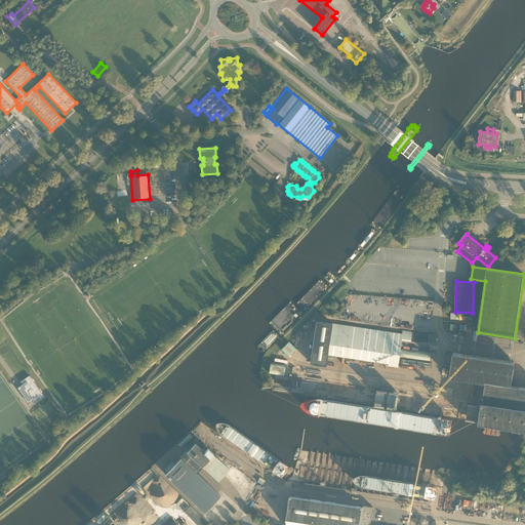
[(360,307),(361,296),(349,296),(349,307),(360,307)]
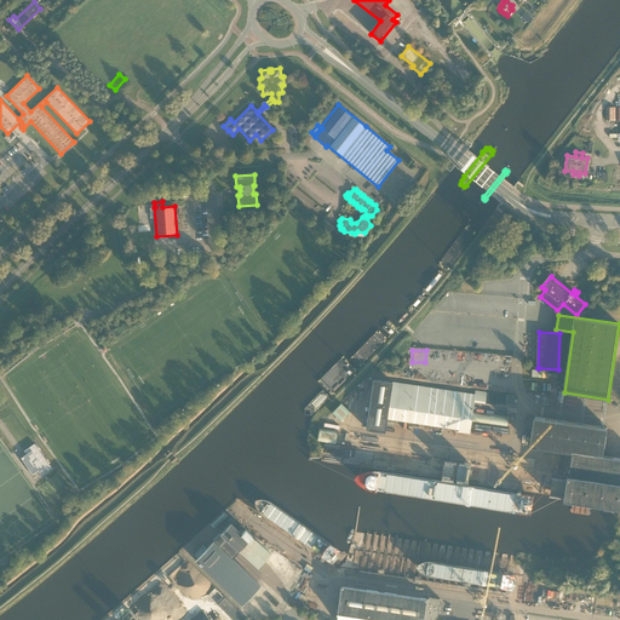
[(429,363),(443,363),(443,351),(430,351),(429,363)]
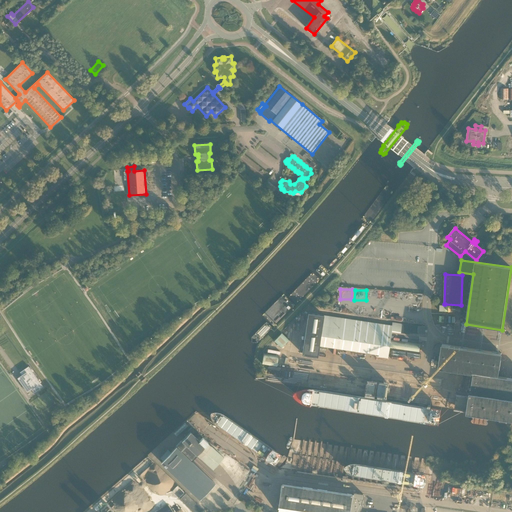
[(391,332),(392,326),(324,316),(324,315),(307,312),(301,353),(318,355),(320,346),(379,354),(379,356),(387,357),(391,332)]
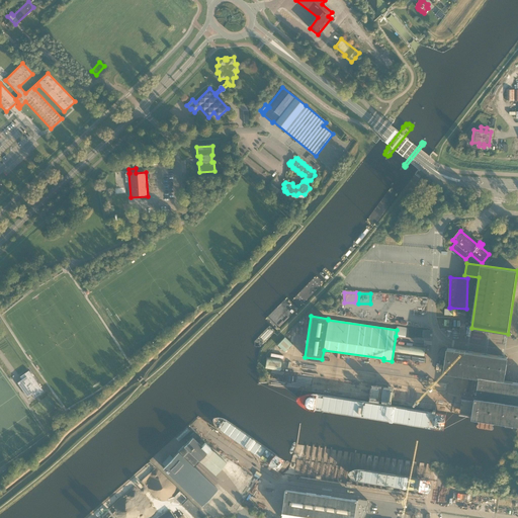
[(396,336),(414,338),(414,337),(423,338),(423,337),(430,337),(430,331),(423,330),(397,326),(397,330),(396,336)]
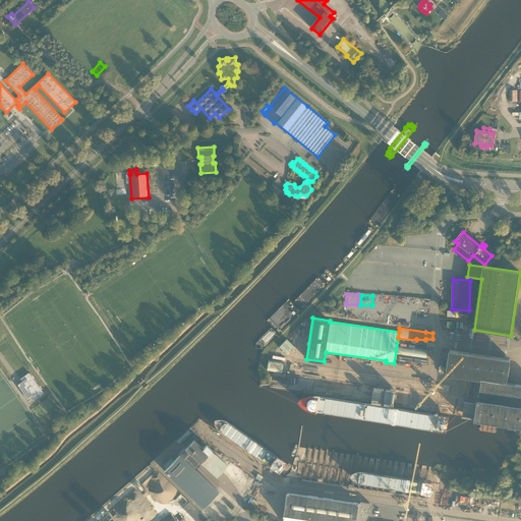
[(279,347),(286,354),(294,346),(287,339),(279,347)]
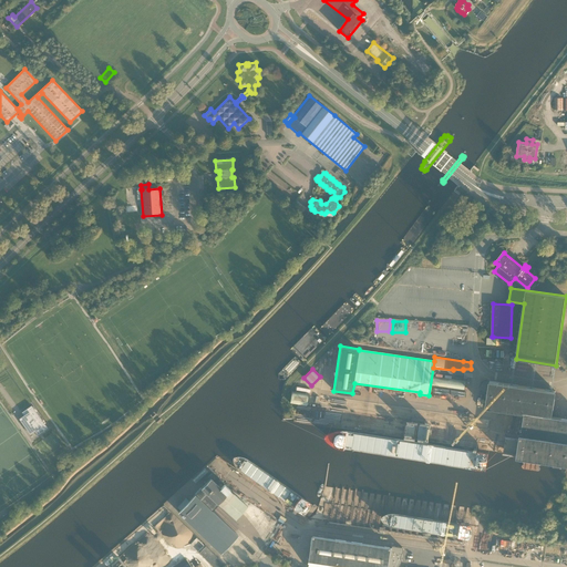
[(431,384),(464,390),(465,381),(442,378),(442,374),(435,373),(435,377),(432,375),(431,384)]
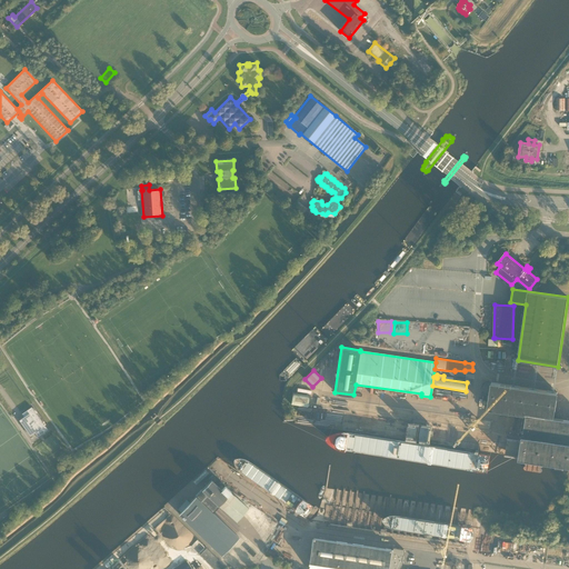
[(492,382),(488,407),(527,413),(520,459),(568,466),(568,420),(553,419),(558,392),(492,382)]
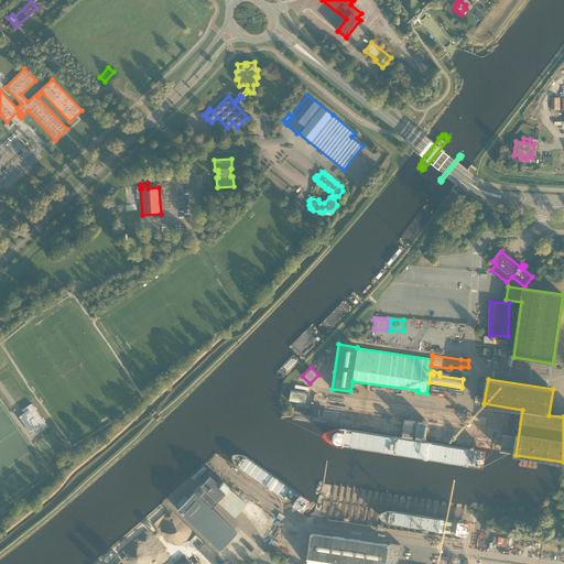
[(307,391),(291,389),(289,401),(305,403),(307,391)]
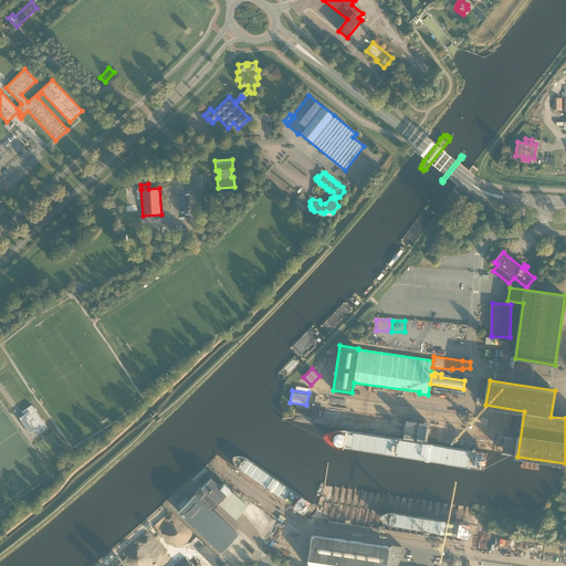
[(39,433),(40,433),(48,428),(31,405),(23,410),(22,411),(25,417),(23,419),(31,431),(34,429),(38,435),(39,433)]
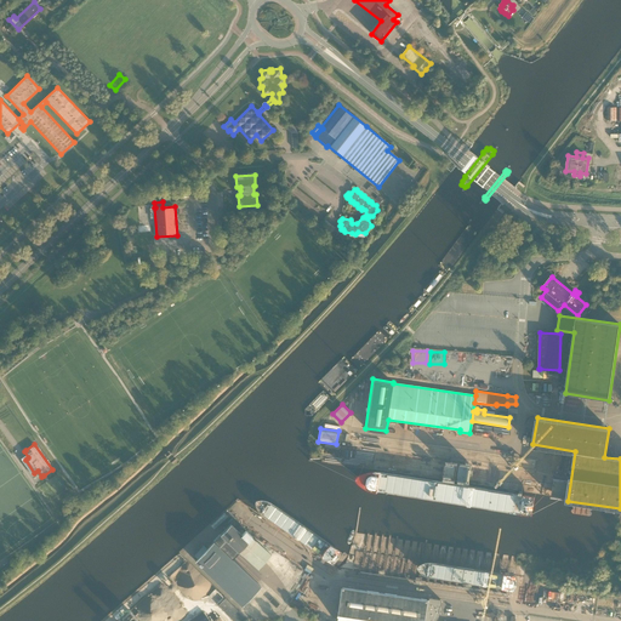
[(490,480),(502,482),(505,468),(491,467),(490,480)]
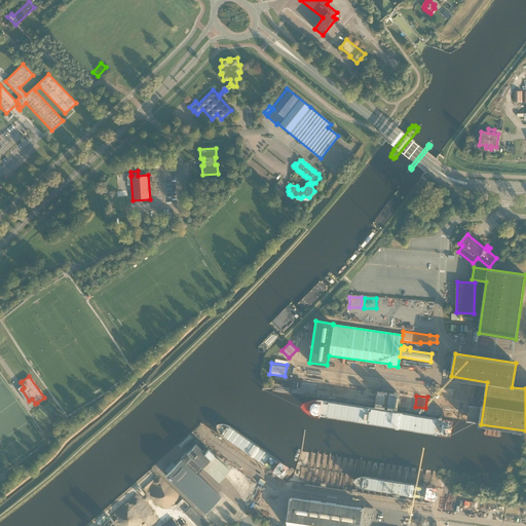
[(455,412),(464,413),(466,403),(457,401),(455,412)]
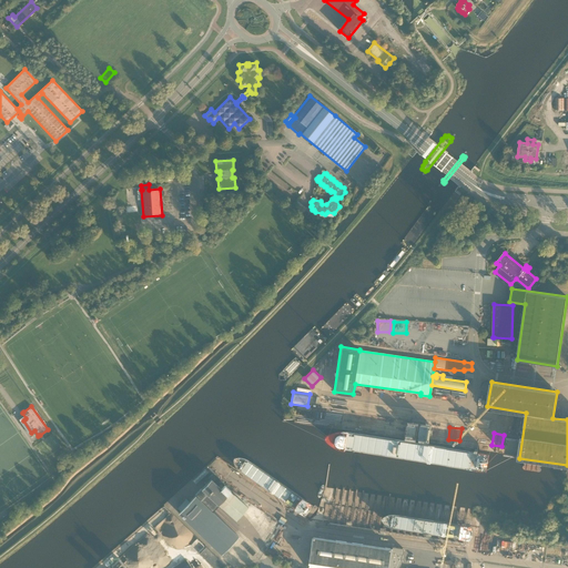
[(186,499),(178,508),(181,511),(179,514),(221,554),(237,536),(212,511),(219,505),(236,520),(249,508),(234,495),(230,492),(231,492),(224,485),(221,488),(211,479),(190,503),(186,499)]
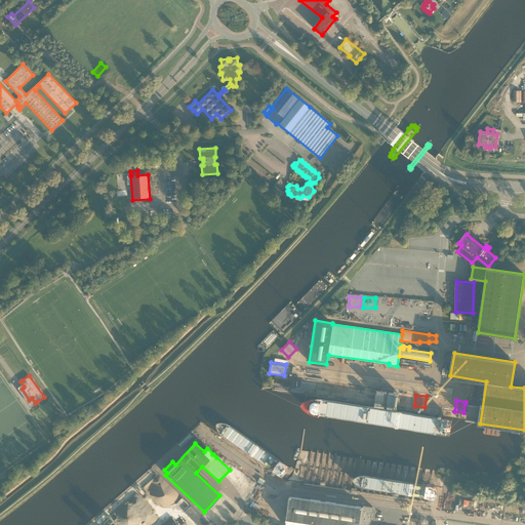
[(309,467),(308,479),(342,481),(342,480),(345,480),(345,469),(309,467)]
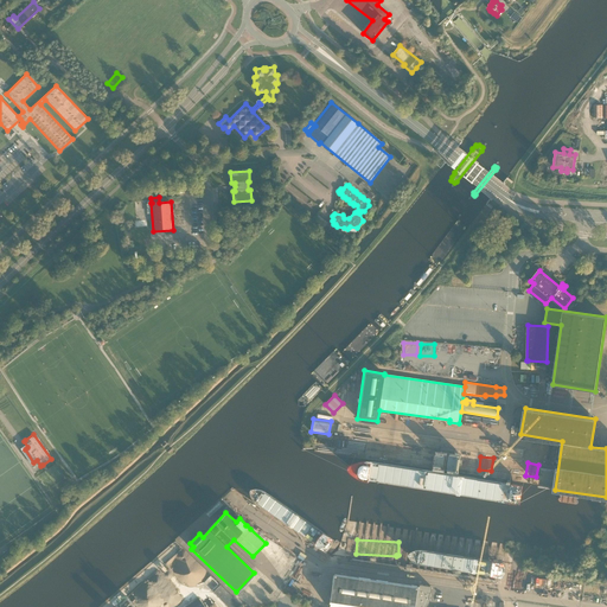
[(429,606),(433,587),(421,585),(421,587),(334,574),(330,606),(429,606)]
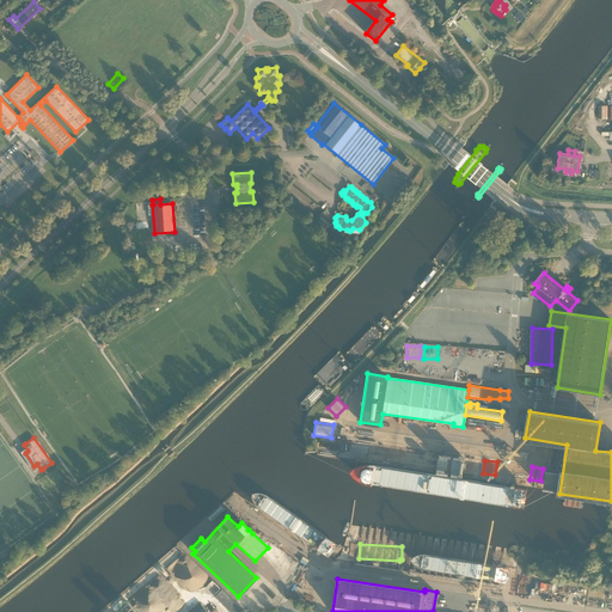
[(276,595),(269,588),(265,592),(273,599),(276,595)]
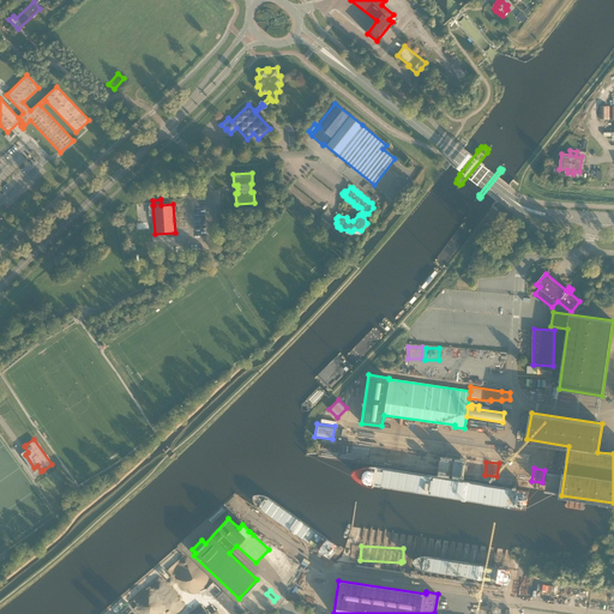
[(216,599),(232,613),(240,613),(244,611),(223,591),(216,599)]
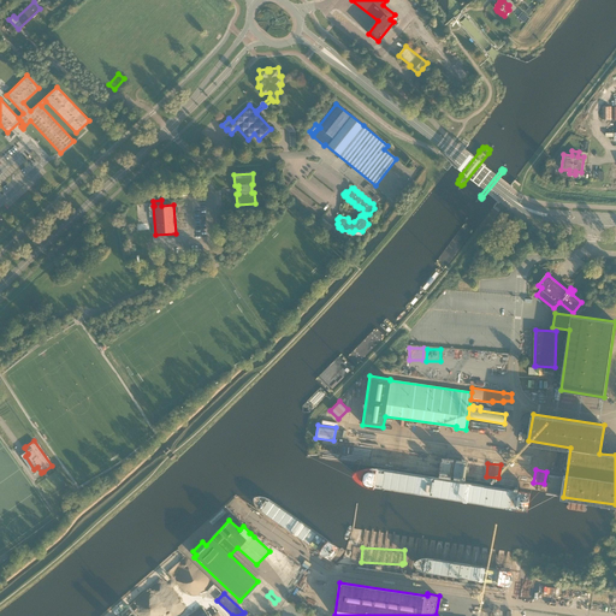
[(128,610),(134,615),(142,608),(140,604),(143,600),(140,597),(128,610)]
